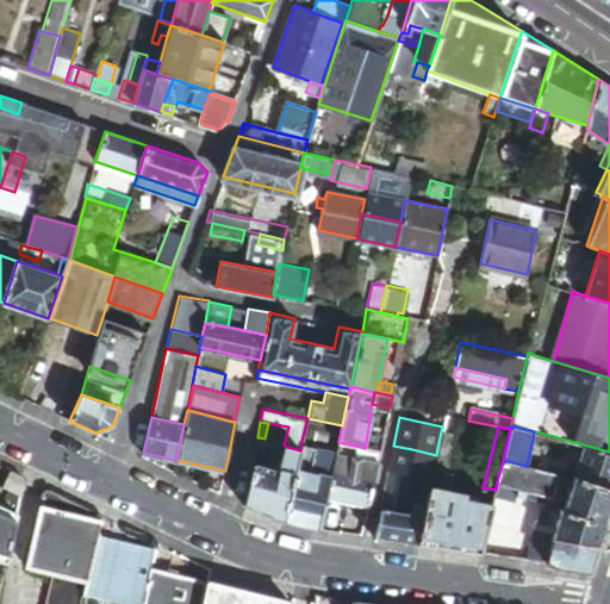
[(366,442),(365,447),(379,449),(380,444),(383,431),(378,430),(375,442),(369,442),(369,443),(366,442)]
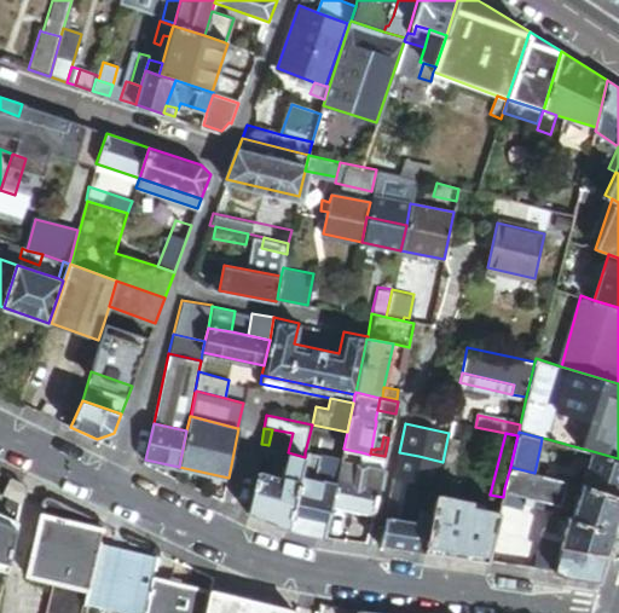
[(435,498),(447,501),(450,491),(452,492),(463,441),(447,438),(443,462),(435,498)]
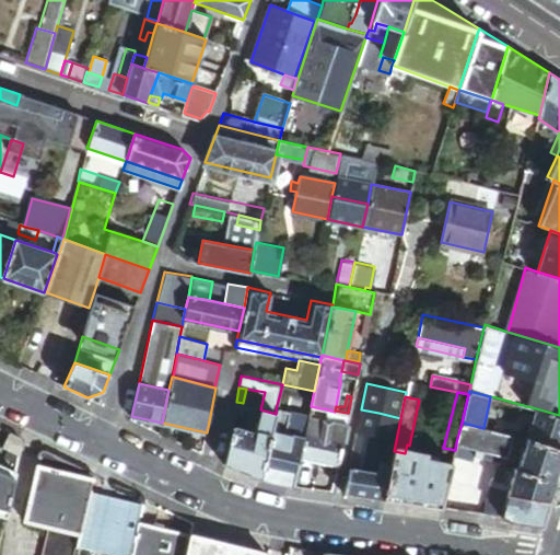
[(523,405),(496,397),(493,404),(493,407),(520,415),(523,405)]
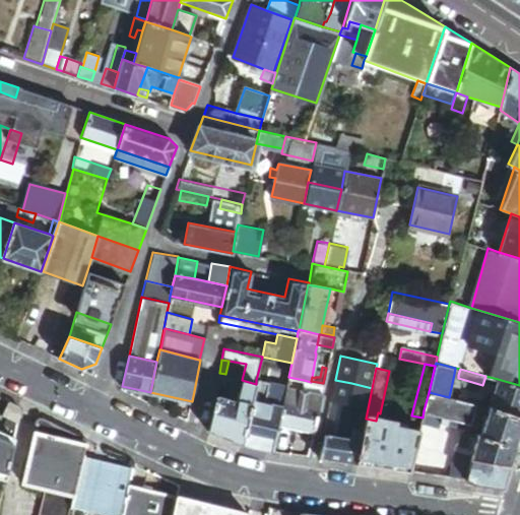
[(304,380),(288,377),(286,386),(302,389),(304,380)]
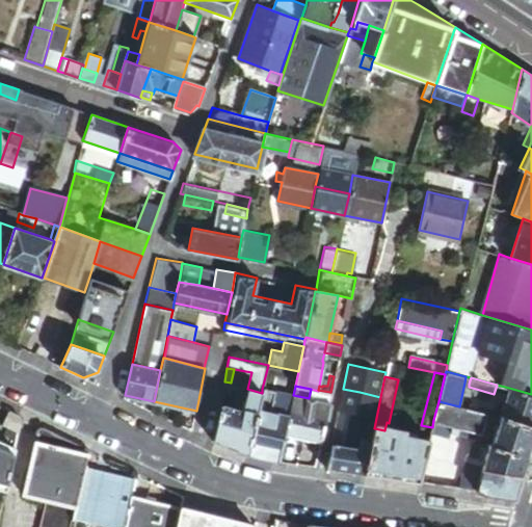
[(241,410),(219,403),(213,439),(234,448),(248,453),(262,393),(247,389),(246,388),(241,410)]
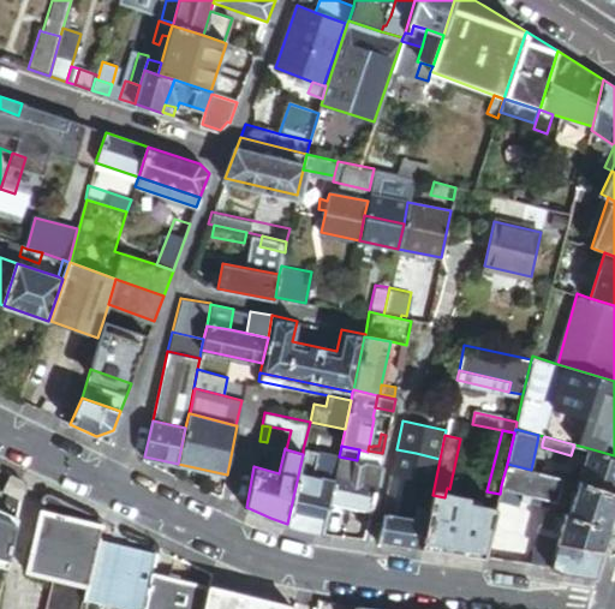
[(614,493),(614,455),(589,448),(578,481),(614,493)]
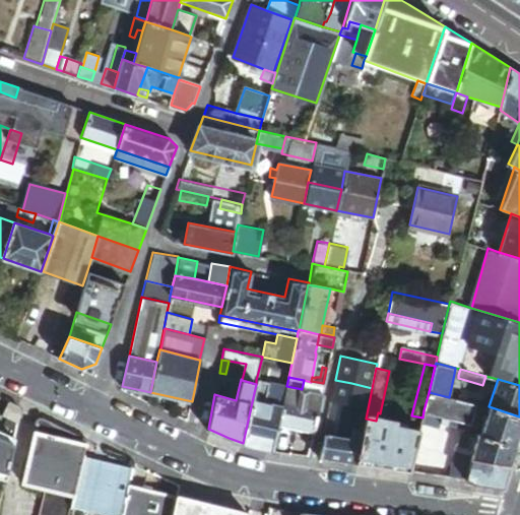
[(278,424),(286,386),(256,380),(256,384),(243,443),(255,446),(272,450),(278,424)]
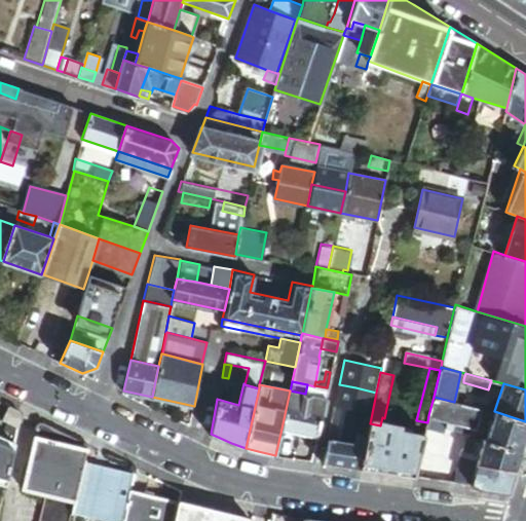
[(355,387),(339,384),(335,406),(350,410),(355,387)]
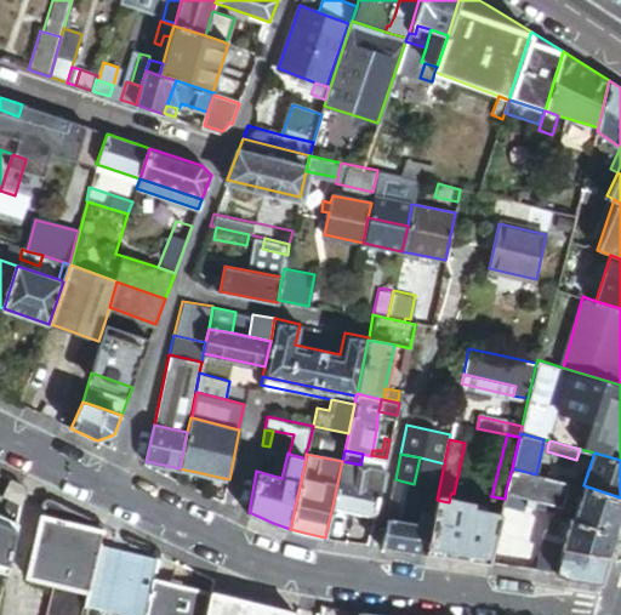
[(385,470),(360,465),(342,461),(332,506),(375,516),(385,470)]
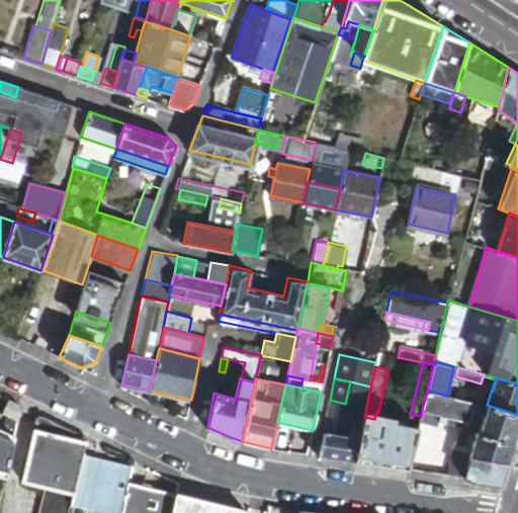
[(447,396),(427,391),(422,409),(467,421),(471,403),(447,396)]
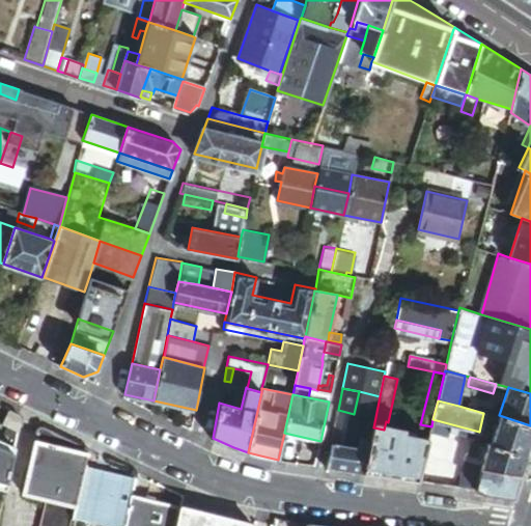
[(338,410),(331,443),(350,448),(356,434),(359,415),(354,414),(338,410)]
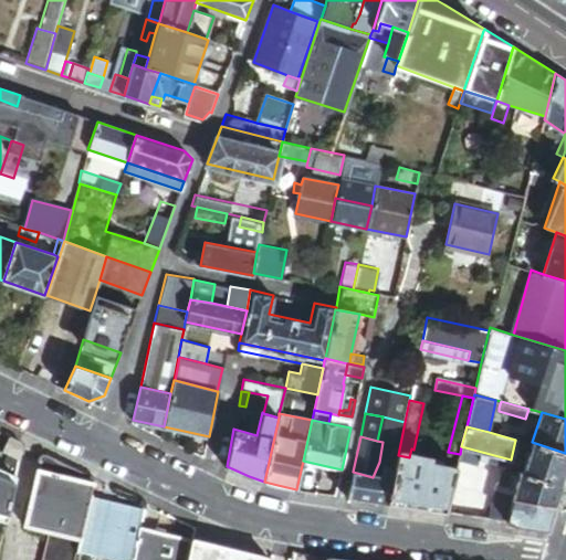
[(23,443),(11,437),(3,452),(19,460),(23,443)]
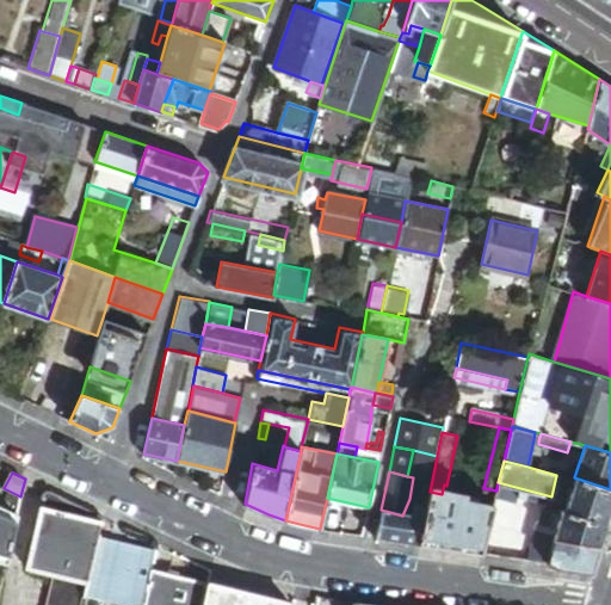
[(605,525),(610,505),(610,489),(574,477),(566,504),(563,512),(605,525)]
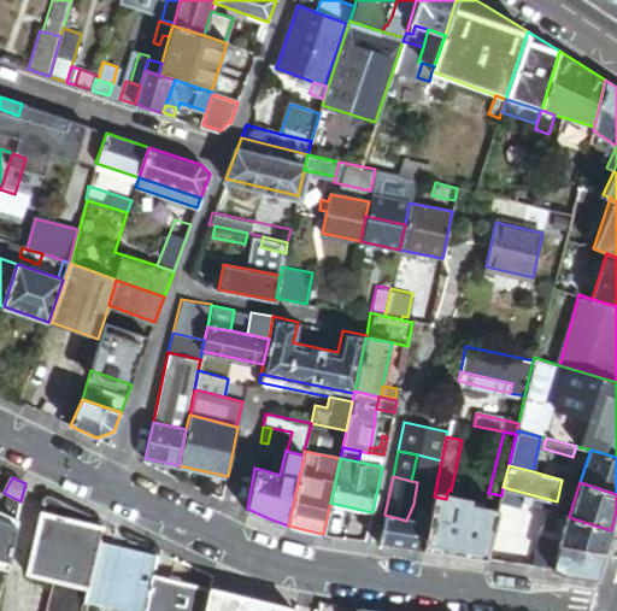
[(104,522),(47,494),(47,497),(45,499),(37,526),(40,527),(27,574),(52,580),(87,588),(99,541),(104,522)]
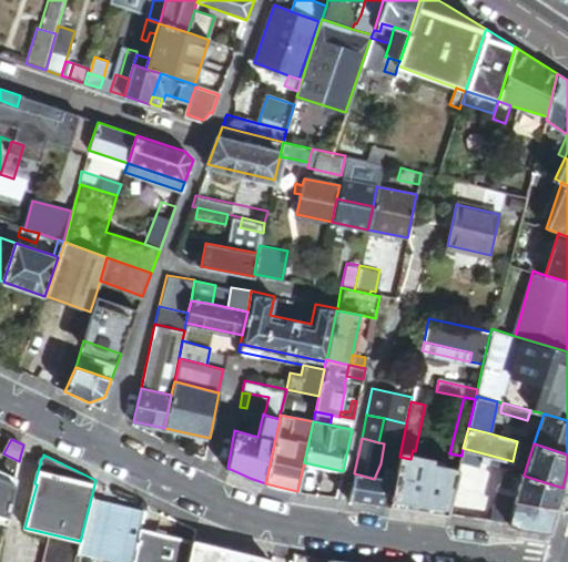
[(447,514),(458,469),(411,459),(399,457),(398,462),(394,482),(389,506),(447,514)]
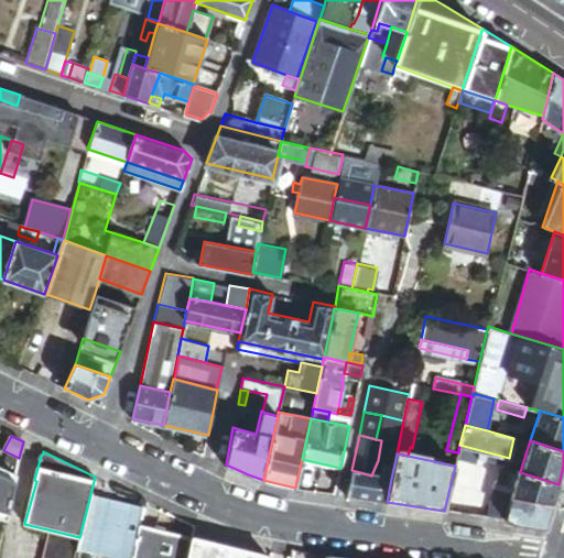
[(380,477),(391,479),(396,459),(389,458),(387,467),(383,466),(380,477)]
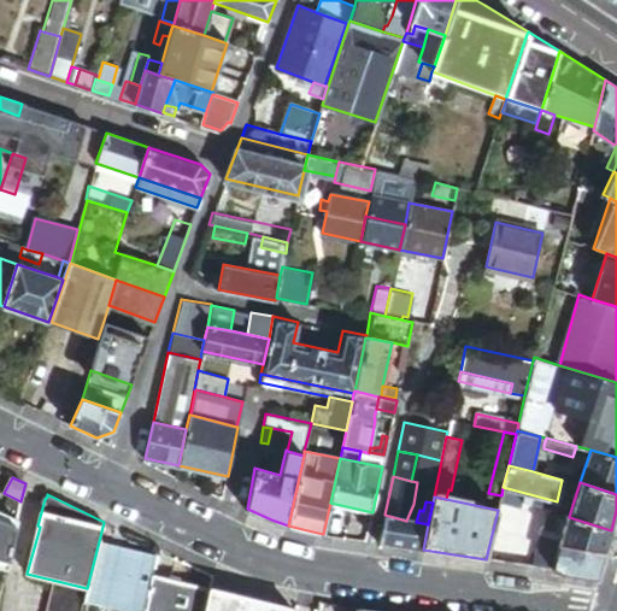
[(552,512),(569,517),(571,509),(546,503),(533,553),(538,553),(546,515),(552,512)]
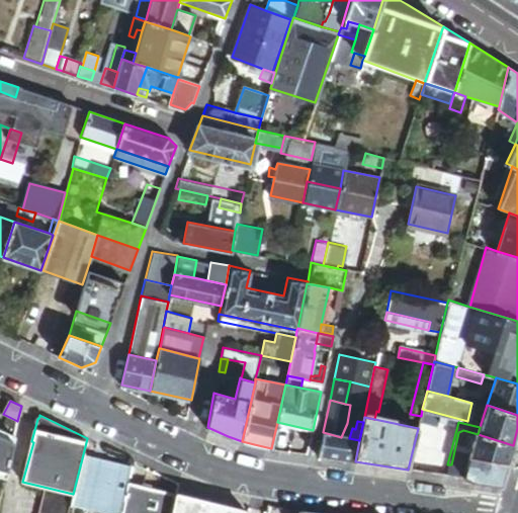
[(14,436),(0,429),(0,477),(5,479),(14,436)]
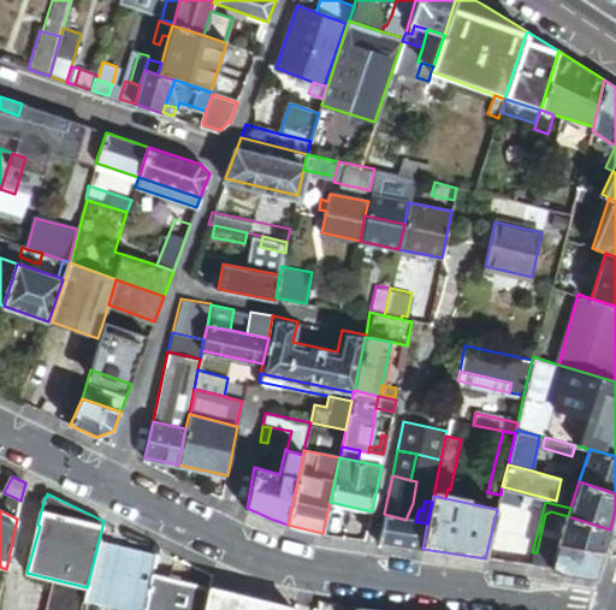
[(537,552),(533,566),(550,568),(550,567),(557,546),(602,552),(610,529),(568,516),(551,511),(545,514),(537,552)]
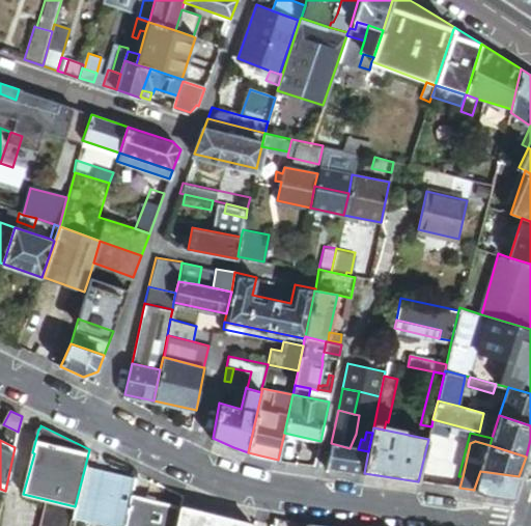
[(326,467),(364,473),(368,451),(358,449),(350,448),(331,443),(326,467)]
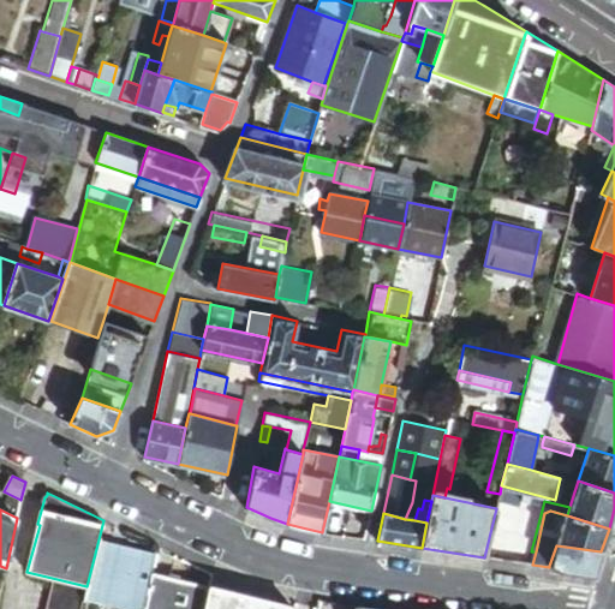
[(87,586),(87,587),(147,603),(153,574),(157,554),(99,539),(87,586)]
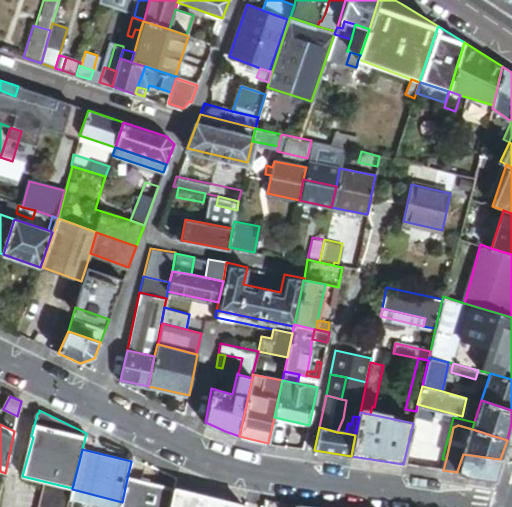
[(494,480),(500,459),(463,454),(457,471),(469,476),(494,480)]
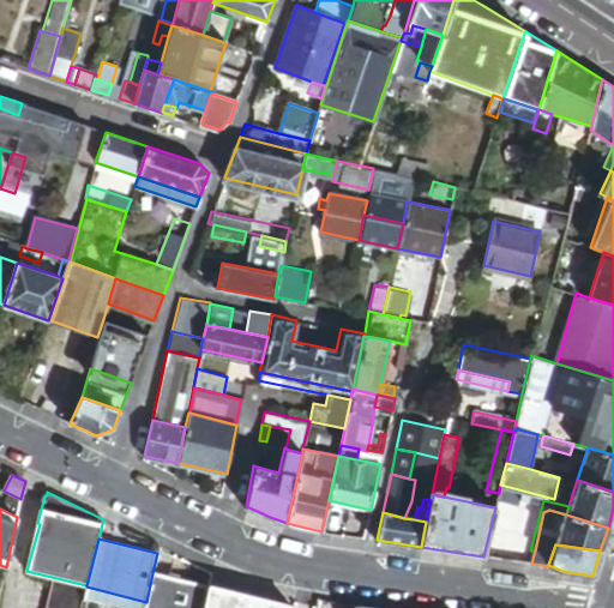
[(146,602),(146,605),(162,607),(204,607),(210,588),(152,573),(146,602)]
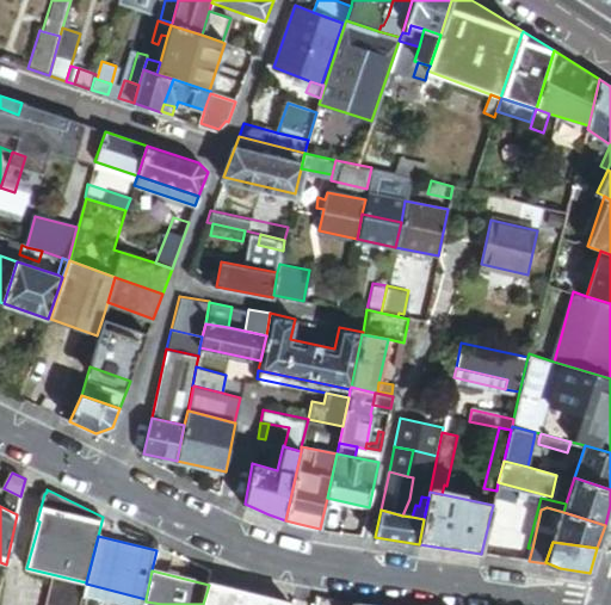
[(81,604),(85,592),(86,584),(86,582),(51,574),(44,604),(81,604)]
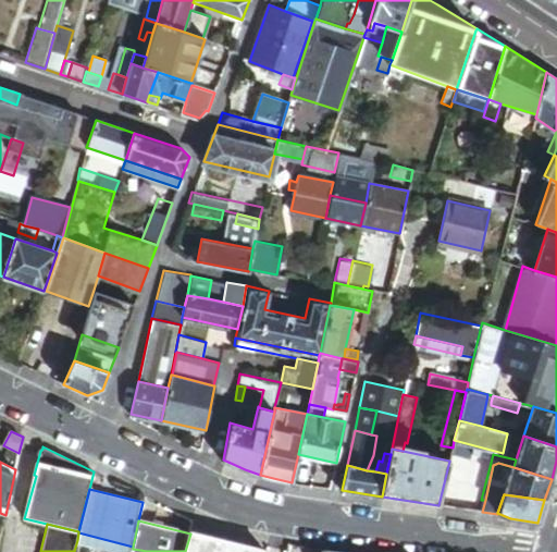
[(78,532),(77,540),(126,551),(131,551),(133,549),(133,547),(78,532)]
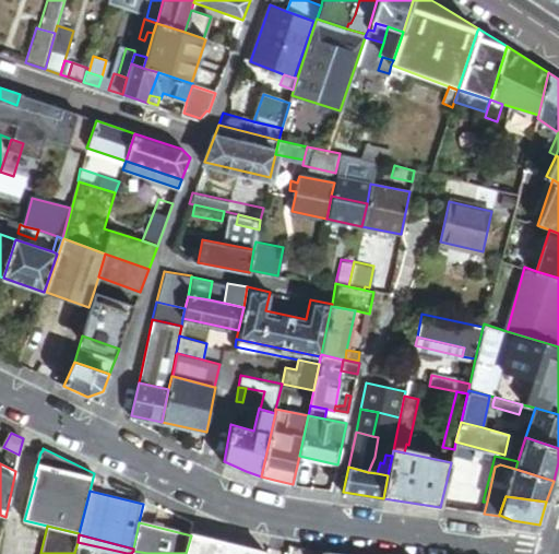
[(186,553),(262,553),(191,535),(186,553)]
